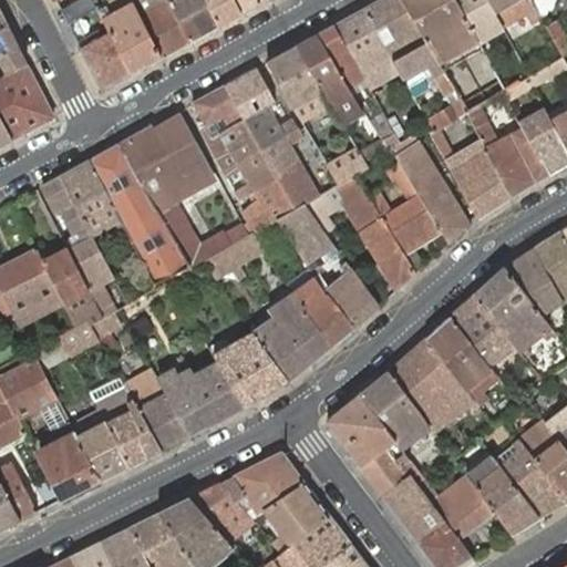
[(109,31),(132,74),(161,58),(131,0),(113,0),(98,9),(109,31)]
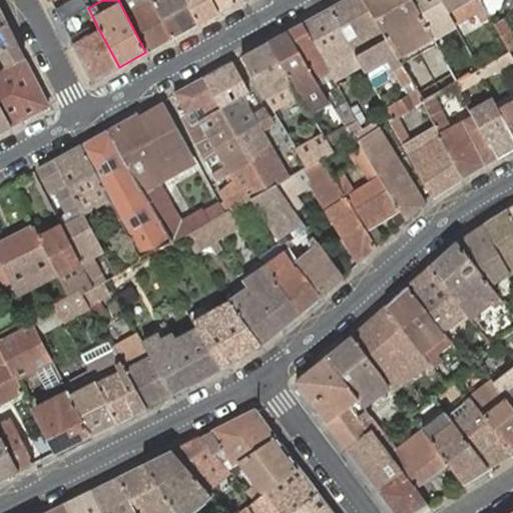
[(118,0),(145,52),(173,38),(152,0),(118,0)]
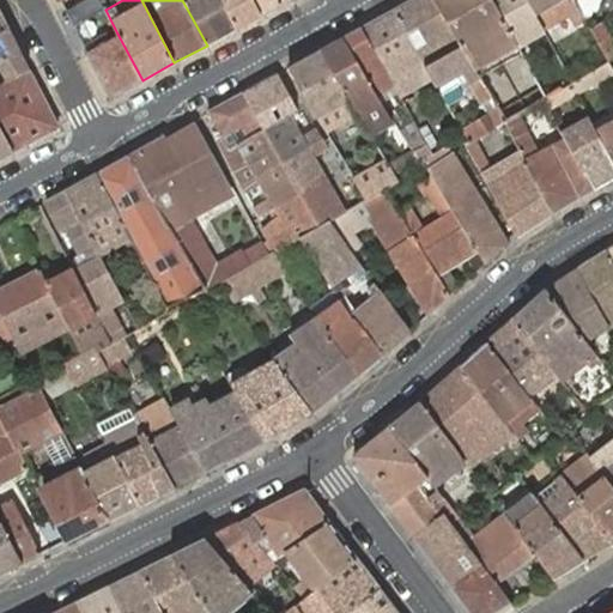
[(182,0),(207,46),(237,28),(223,0),(182,0)]
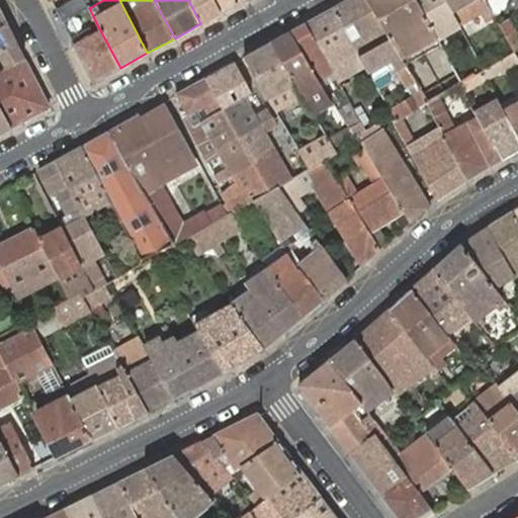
[(221,13),(213,0),(188,0),(200,23),(221,13)]
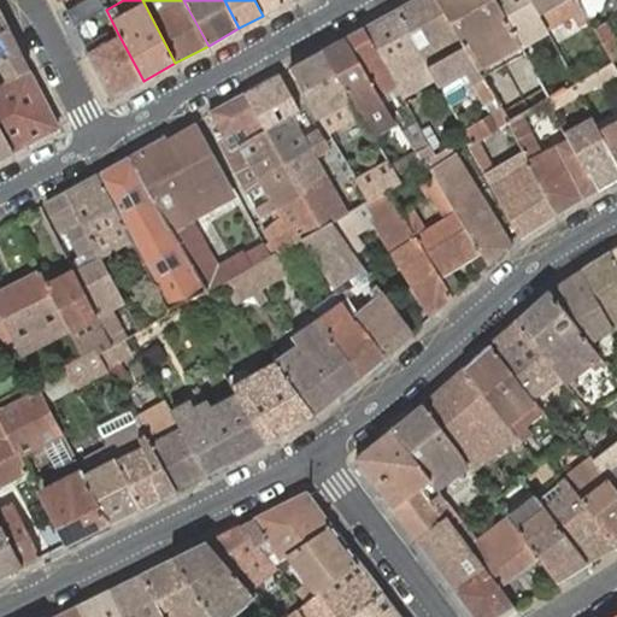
[(254,0),(263,16),(289,0),(254,0)]
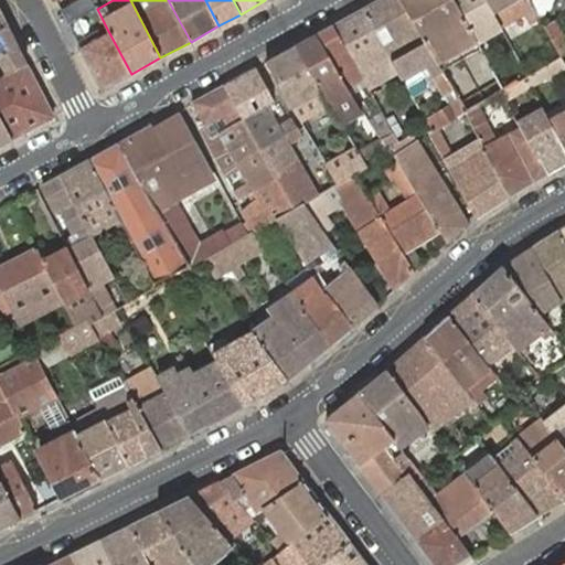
[(451,86),(438,63),(402,0),(379,0),(363,9),(396,67),(402,77),(412,94),(436,80),(451,105),(460,100),(458,96),(454,88),(451,86)]
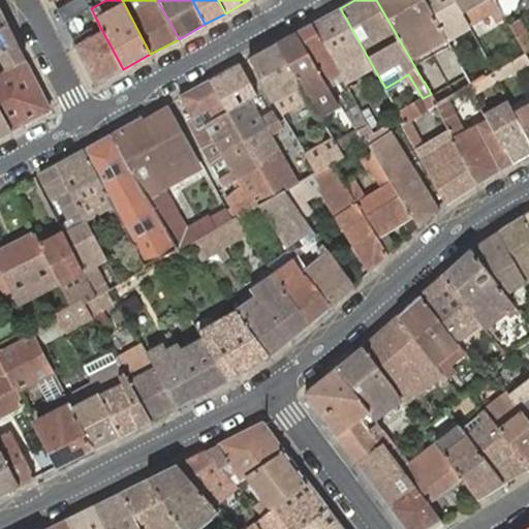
[(415,56),(446,39),(424,0),(376,0),(410,59),(415,56)]
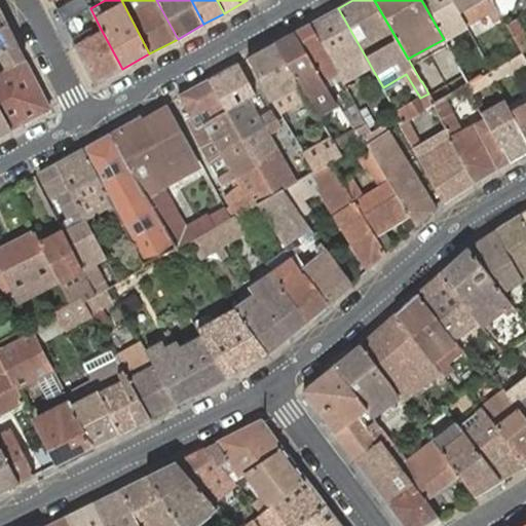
[(421,0),(444,39),(456,32),(449,19),(460,12),(453,0),(421,0)]
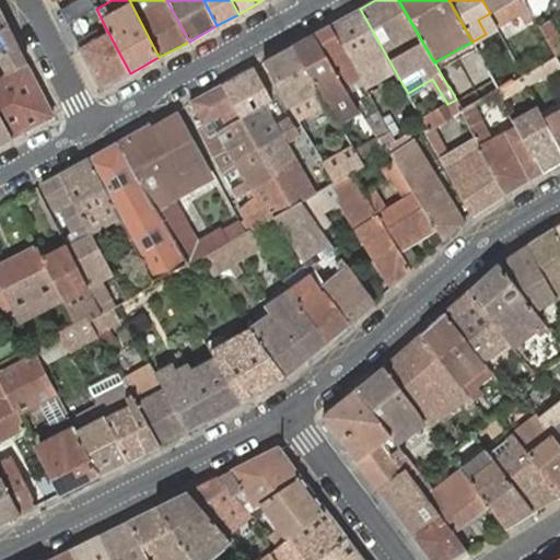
[(535,16),(531,9),(525,0),(482,0),(490,13),(498,27),(520,15),(523,22),(535,16)]
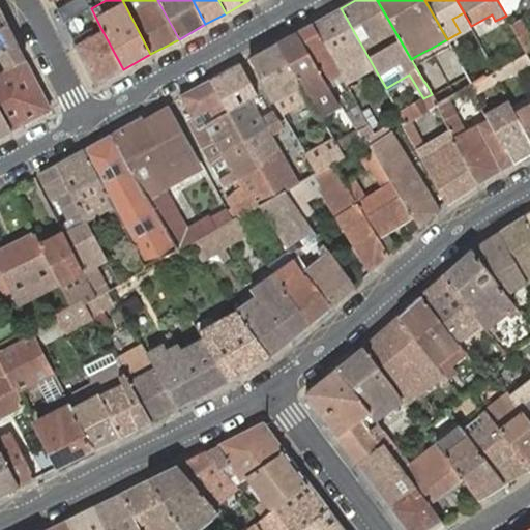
[(372,63),(341,8),(313,24),(334,64),(350,91),(358,86),(351,76),(372,63)]
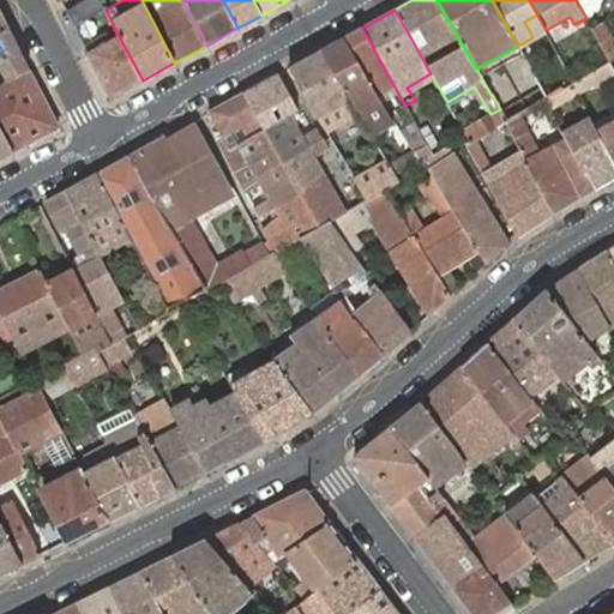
[(533,37),(546,30),(537,14),(524,22),(533,37)]
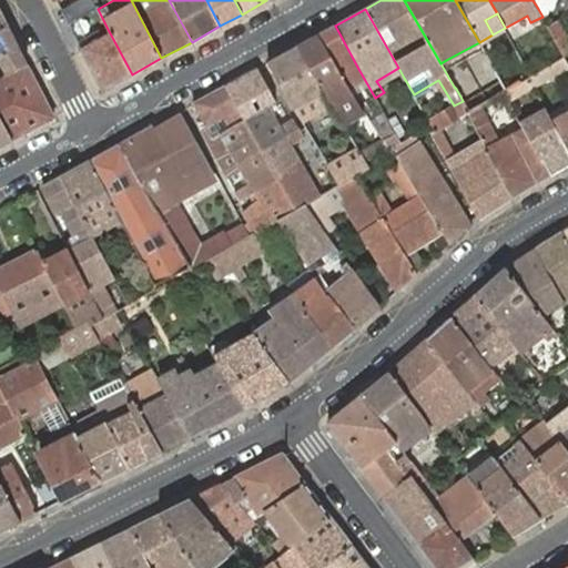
[(548,28),(565,57),(567,54),(567,38),(558,21),(548,28)]
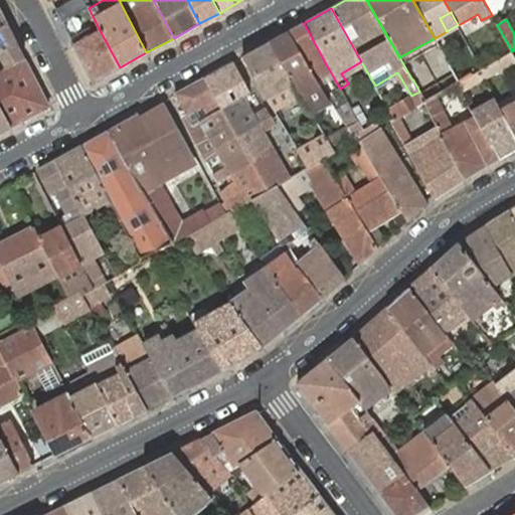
[(16,42),(6,23),(0,25),(0,58),(5,69),(24,58),(16,42)]
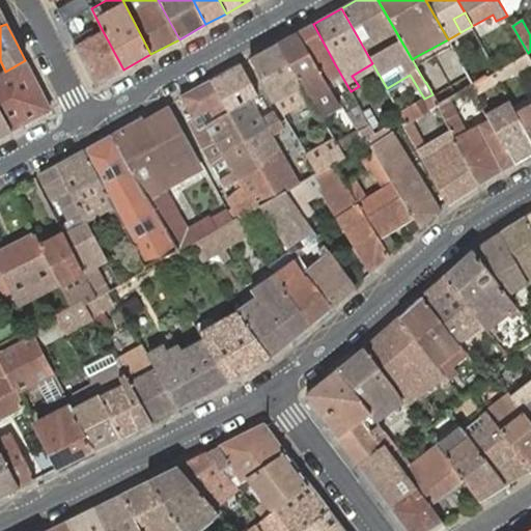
[(335,64),(313,24),(298,32),(320,74),(335,64)]
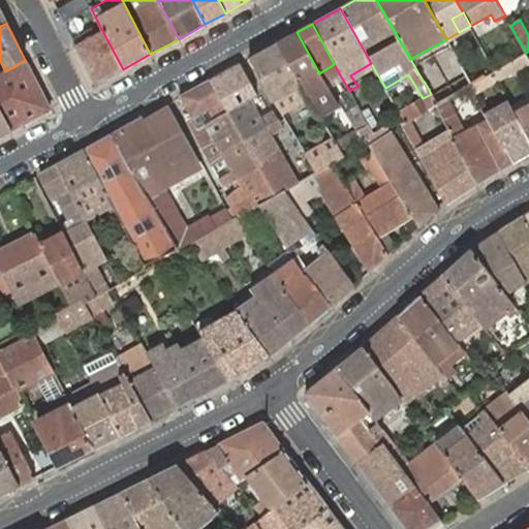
[(75,43),(96,84),(123,69),(101,29),(75,43)]
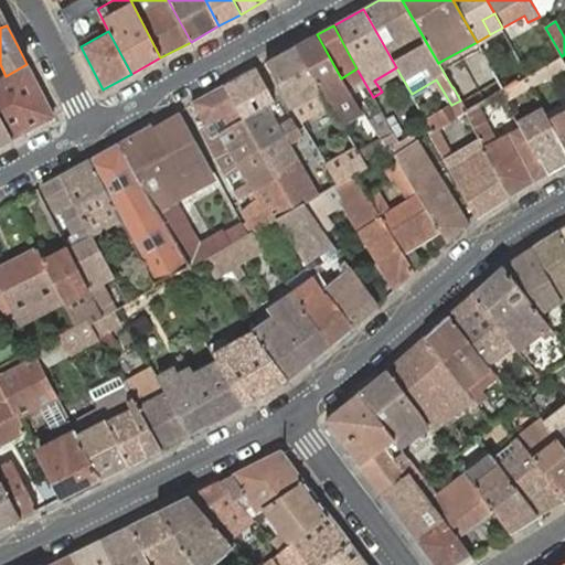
[(341,78),(317,34),(297,45),(321,88),(340,119),(349,114),(360,108),(351,96),(341,78)]
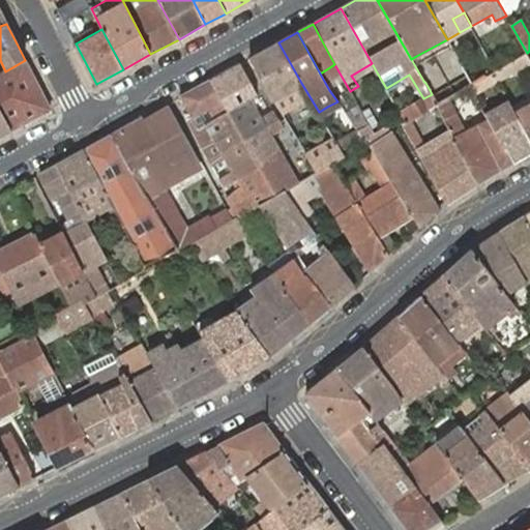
[(476,50),(482,46),(478,38),(472,41),(476,50)]
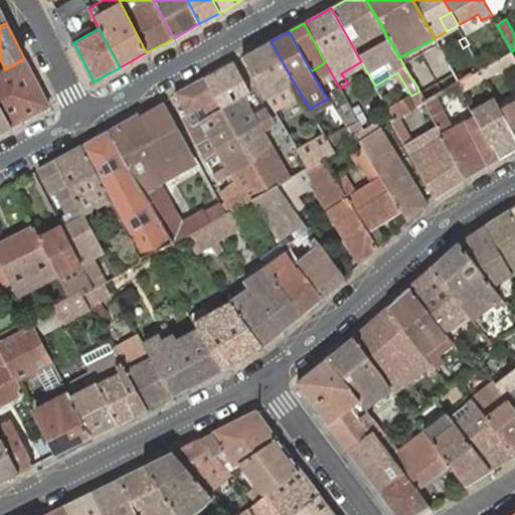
[(293,80),(271,41),(244,56),(272,104),(276,102),(271,94),(293,80)]
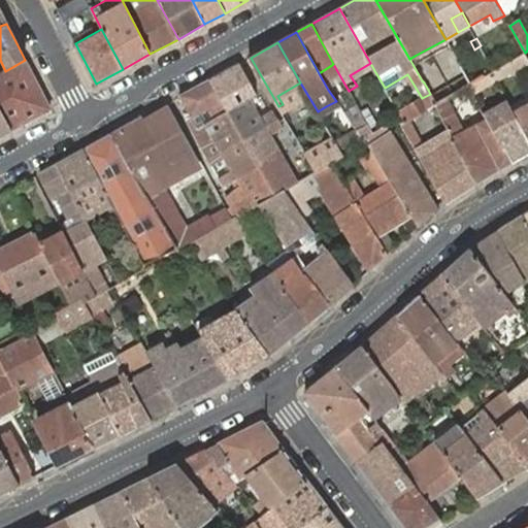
[(508,63),(514,71),(527,61),(527,59),(525,53),(508,63)]
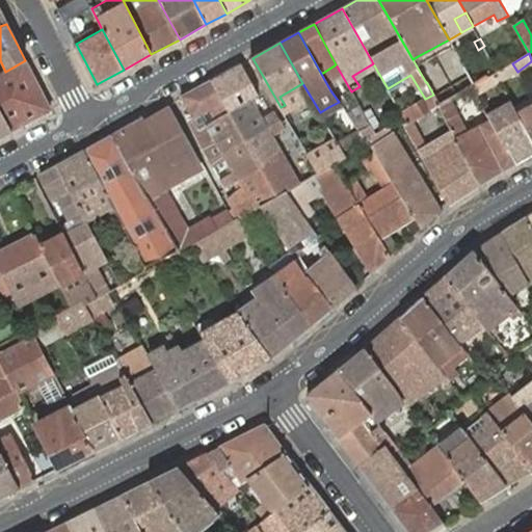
[(51,110),(25,60),(5,72),(0,74),(0,110),(12,132),(51,110)]
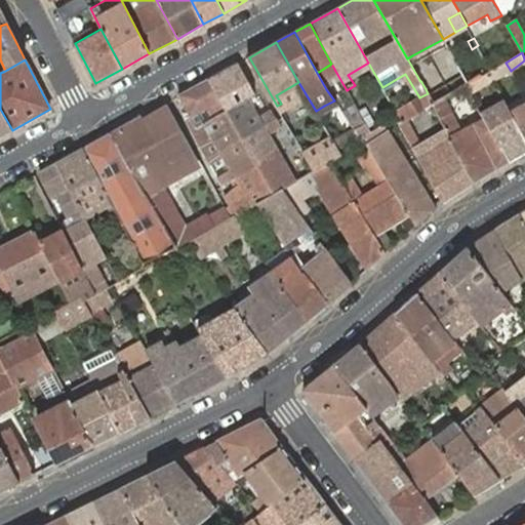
[(491,71),(489,72),(493,80),(511,71),(506,63),(491,71)]
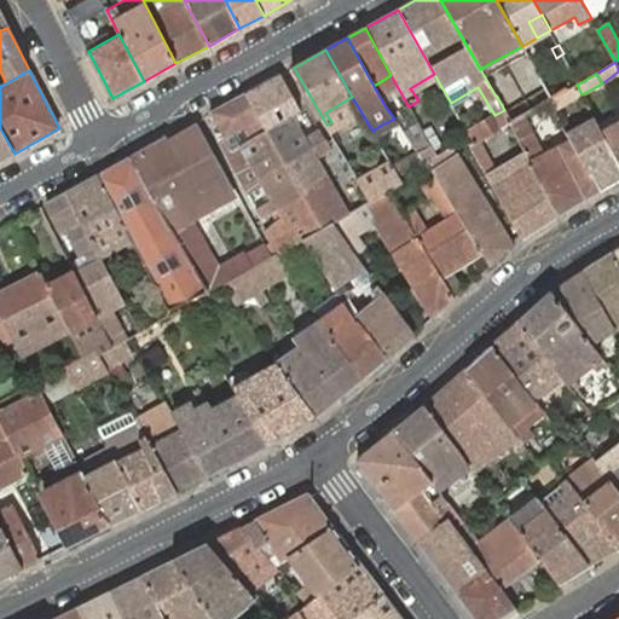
[(301,110),(281,75),(246,94),(266,131),(299,113),(301,110)]
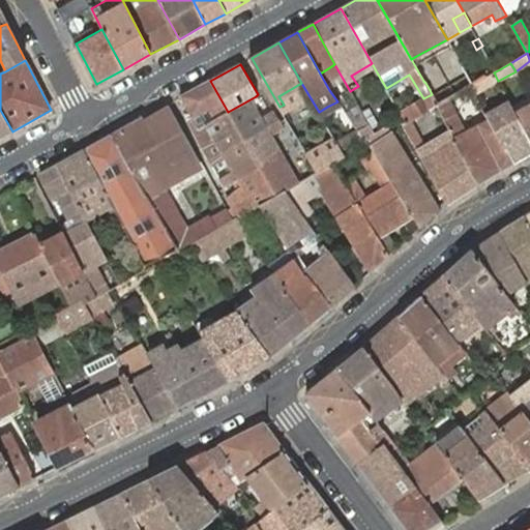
[(480,81),(484,89),(498,81),(494,72),(480,81)]
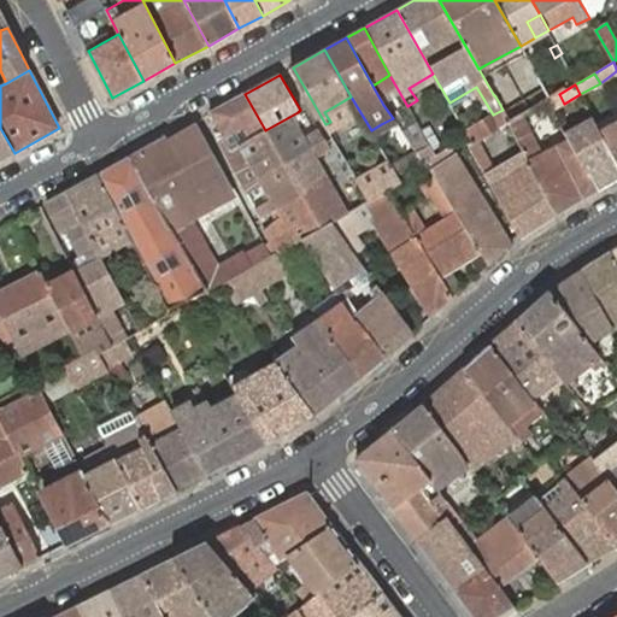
[(265,130),(245,94),(210,112),(224,139),(230,150),(234,148),(265,130)]
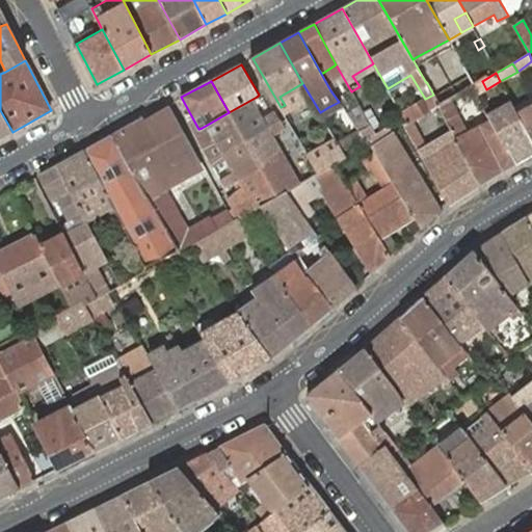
[(473,85),(472,86),(476,94),(486,89),(482,81),(475,84),(473,85)]
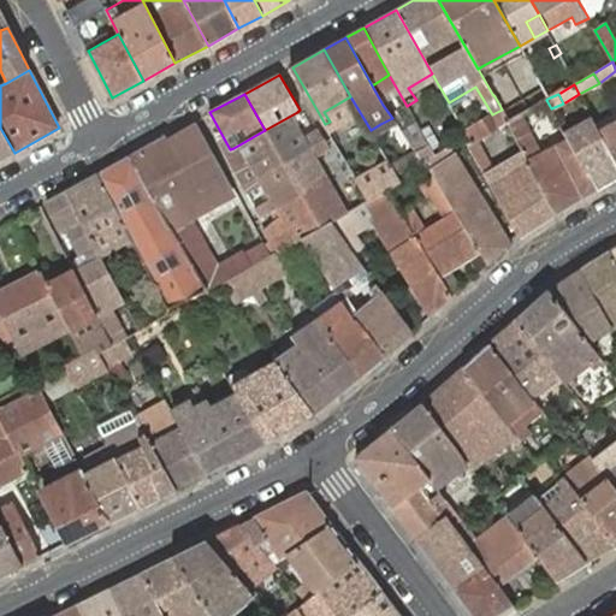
[(465,131),(467,136),(472,143),(497,128),(508,122),(502,110),(492,114),(465,131)]
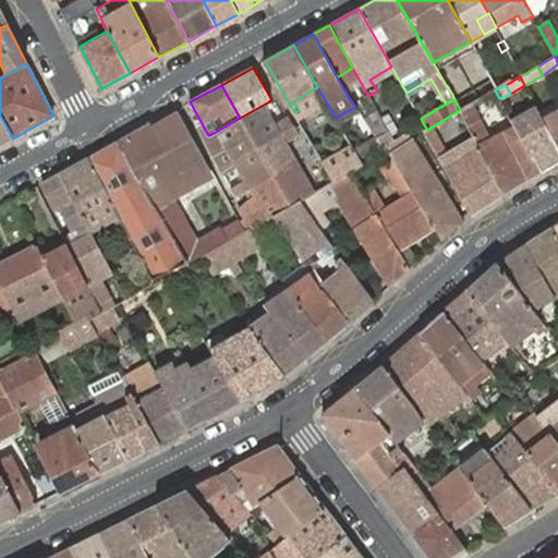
[(280,133),(293,126),(288,117),(276,124),(267,110),(273,106),(269,101),(240,118),(257,147),(280,133)]
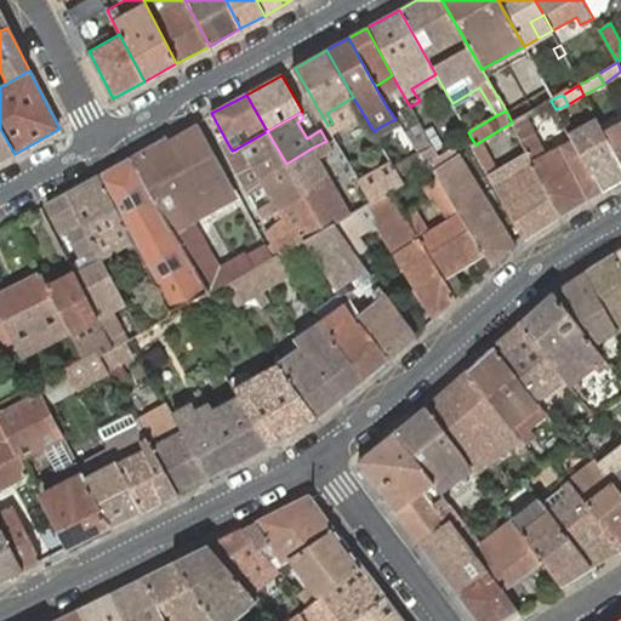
[(512,123),(559,216),(570,209),(600,192),(570,136),(565,126),(542,138),(539,130),(528,136),(523,129),(529,125),(524,115),(512,123)]
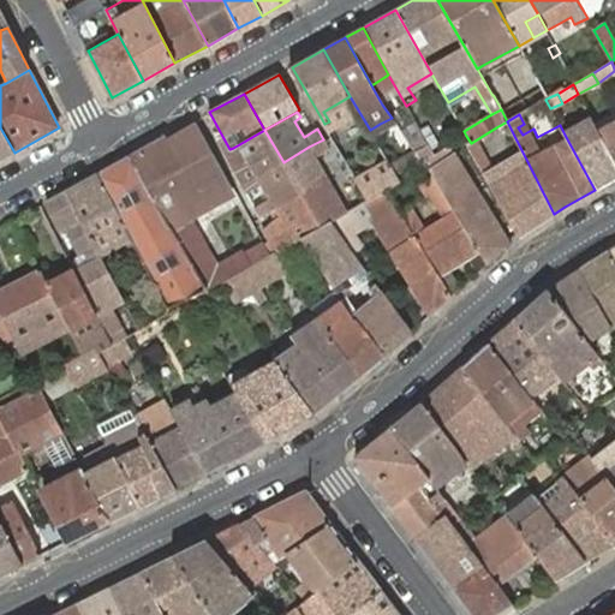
[(481,145),(471,150),(519,237),(554,214),(507,121),(496,127),(512,155),(493,167),(481,145)]
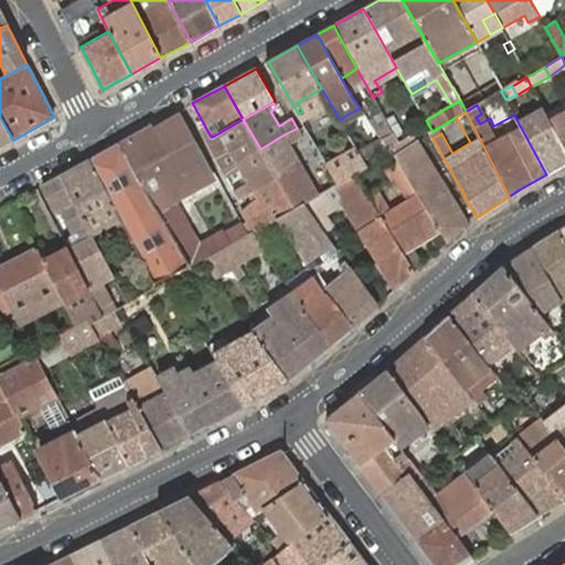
[(519,124),(546,174),(564,163),(564,147),(551,120),(544,112),(519,124)]
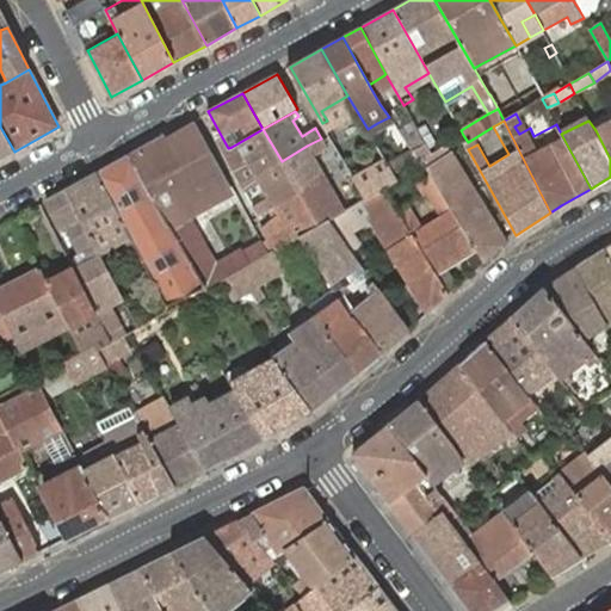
[(610,121),(596,130),(610,159),(610,121)]
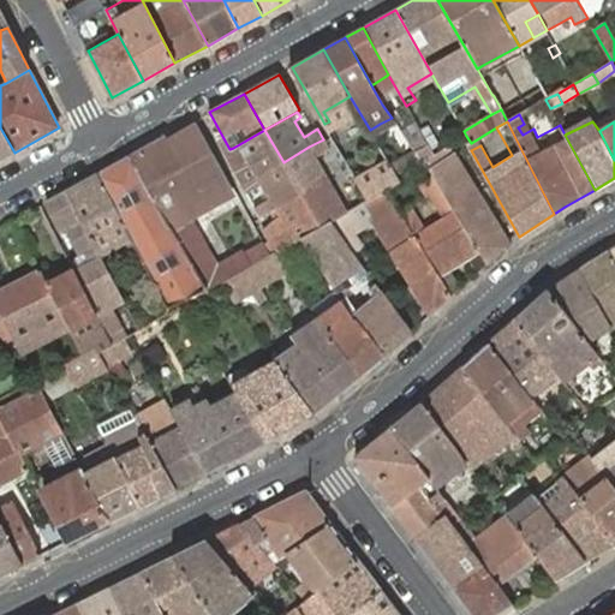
[(130,157),(207,288),(207,291),(222,282),(249,267),(270,255),(264,244),(244,255),(243,251),(218,266),(189,218),(231,195),(191,123),(130,157)]
